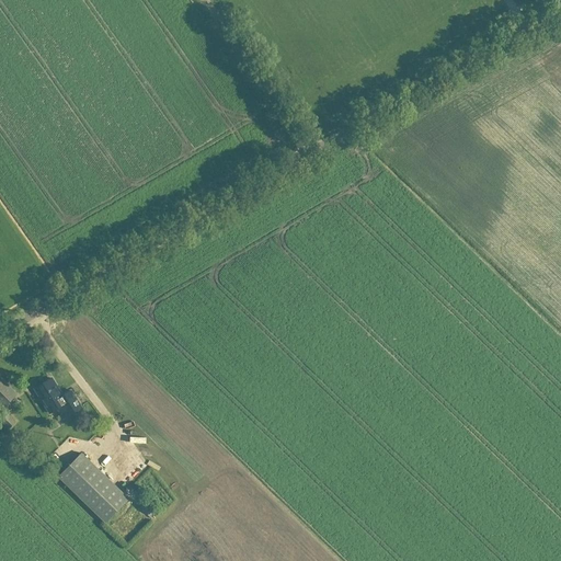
[(16,396),(0,379),(0,405),(2,409),(16,396)]
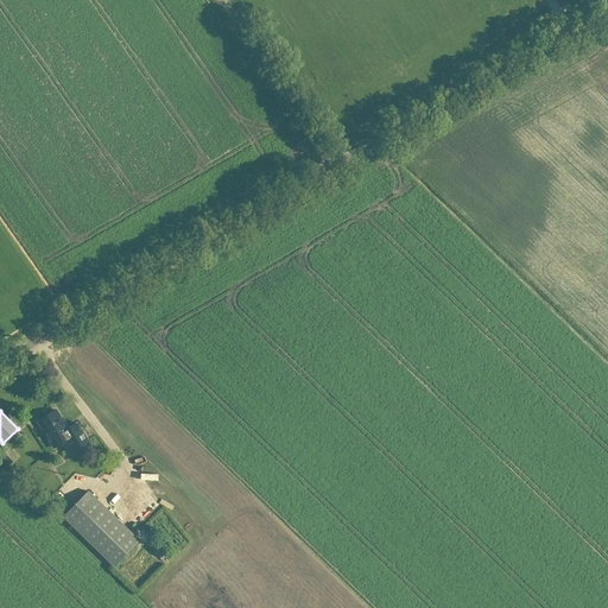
[(54,449),(73,438),(56,411),(37,423),(54,449)]
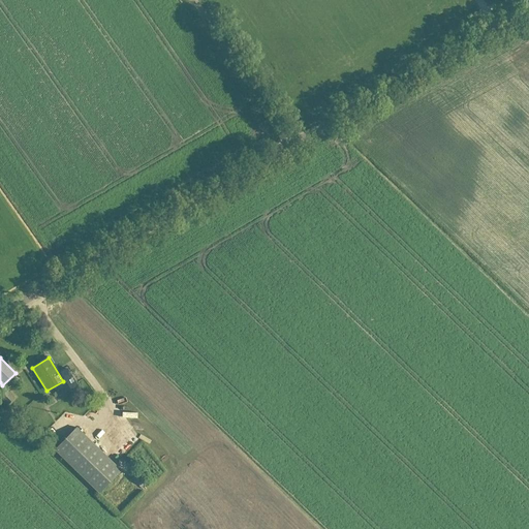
[(13,399),(4,390),(0,393),(0,397),(7,405),(13,399)]
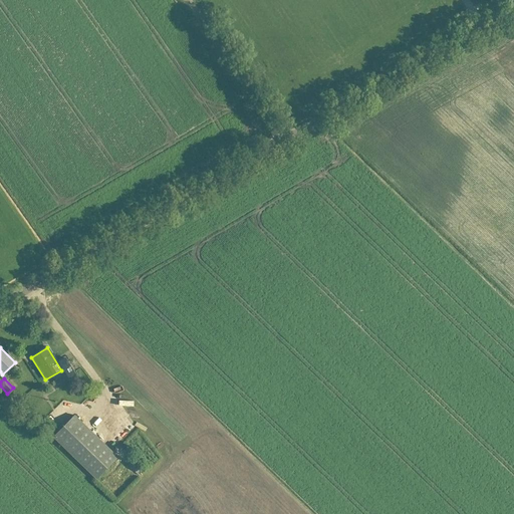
[(117,459),(74,417),(53,438),(96,480),(117,459)]
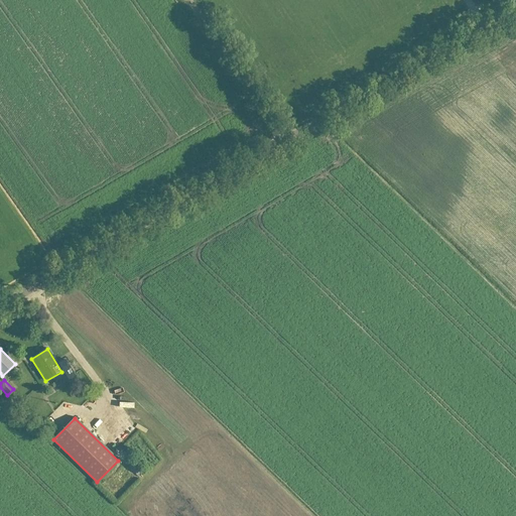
[(97,428),(102,422),(98,418),(92,425),(97,428)]
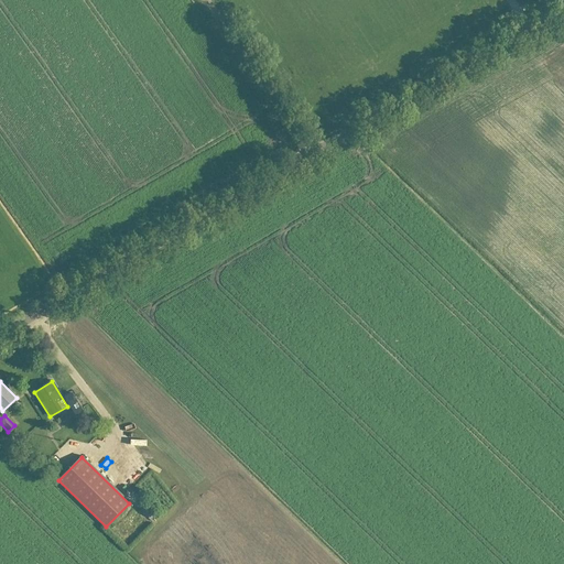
All buildings are outlined.
